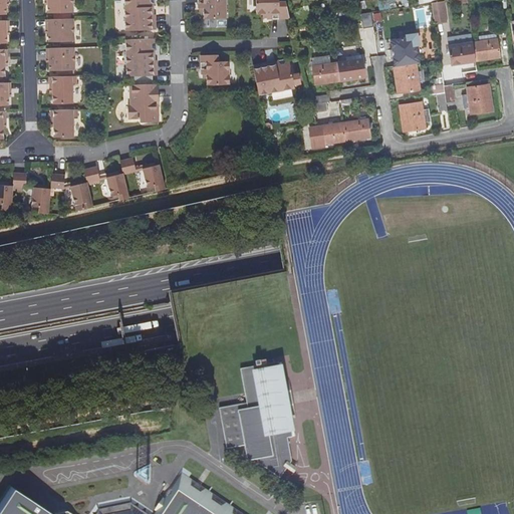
[(47,0),(48,5),(48,14),(73,13),(72,0),(47,0)]
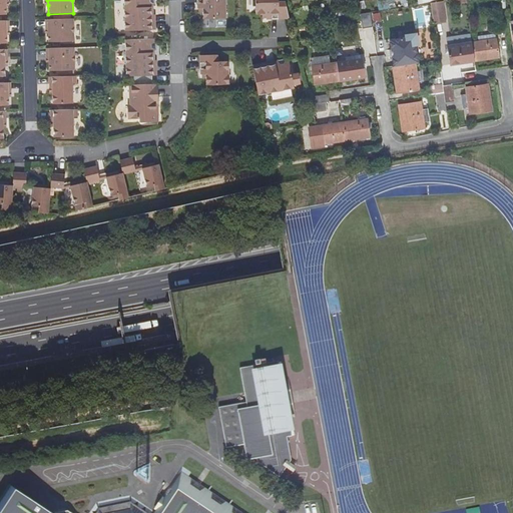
[(148,8),(152,8),(151,6),(154,4),(153,0),(124,0),(126,31),(154,30),(154,15),(152,15),(148,15),(148,8)]
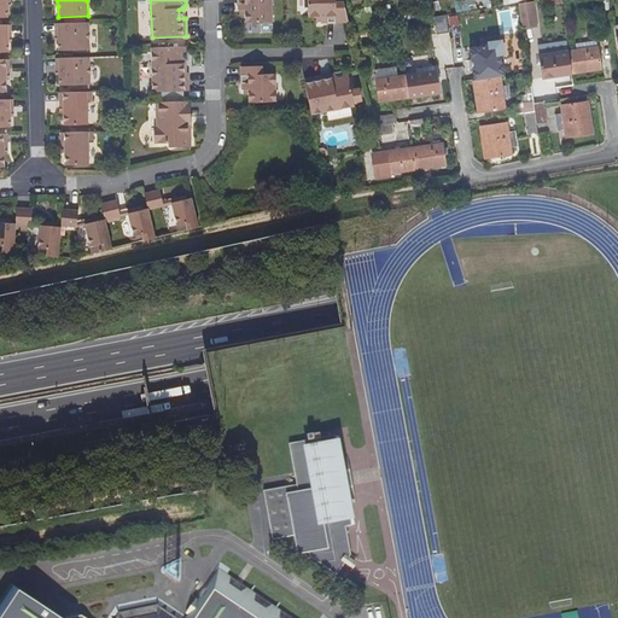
[(246,10),(246,15),(246,22),(273,21),(272,0),(238,0),(239,10),(240,10),(246,10)]
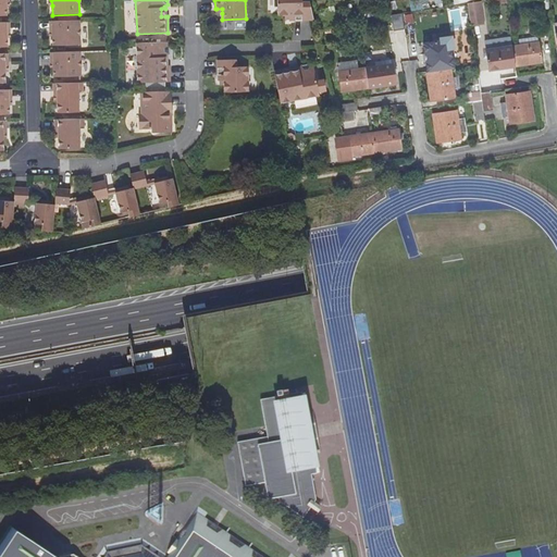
[(310,21),(316,20),(311,1),(310,1),(304,1),(302,0),(279,0),(279,14),(286,14),(289,14),(289,19),(289,21),(310,21)]
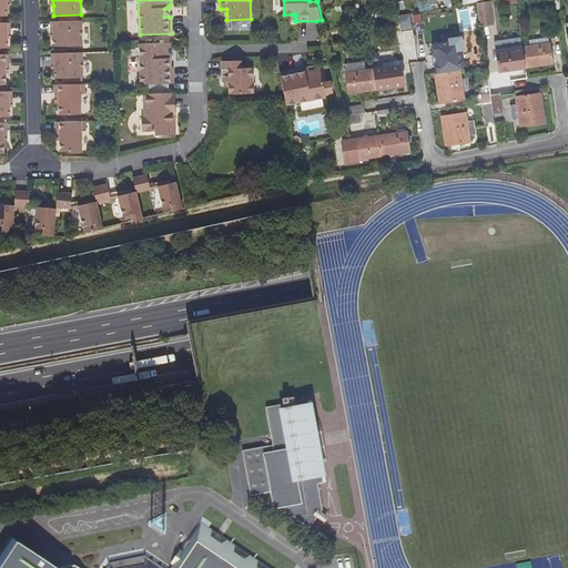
[(479,23),(479,27),(492,26),(488,2),(476,4),(479,23)]
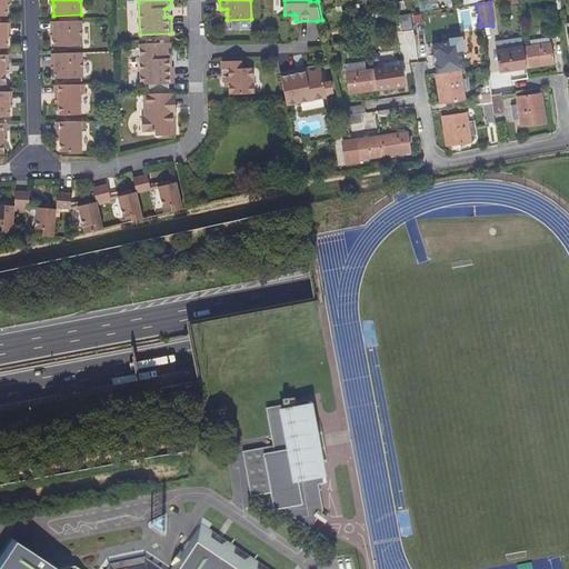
[(53,31),(81,30),(81,21),(53,22),(53,31)]
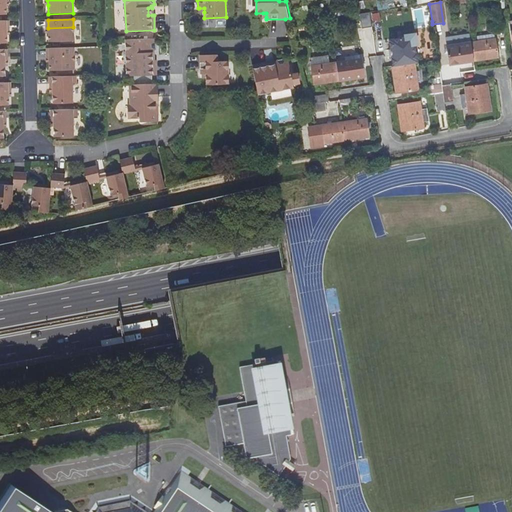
[(434,36),(432,24),(432,21),(418,23),(419,30),(418,30),(419,39),(434,36)]
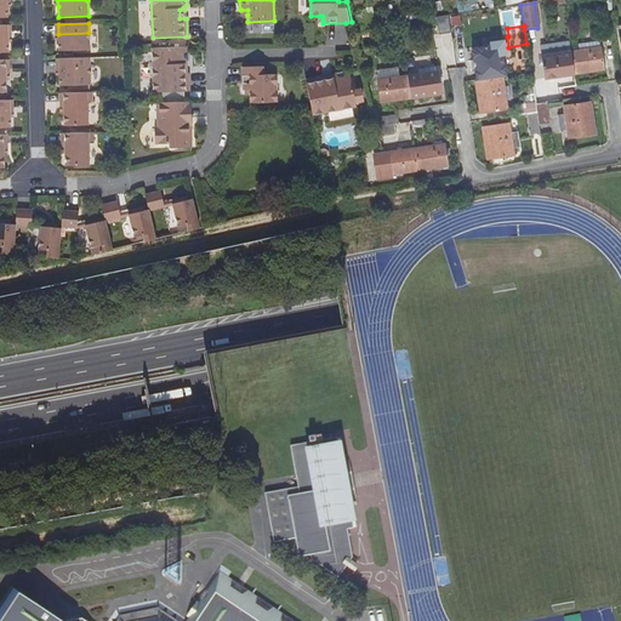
[(89,52),(89,33),(58,34),(58,43),(60,53),(89,52)]
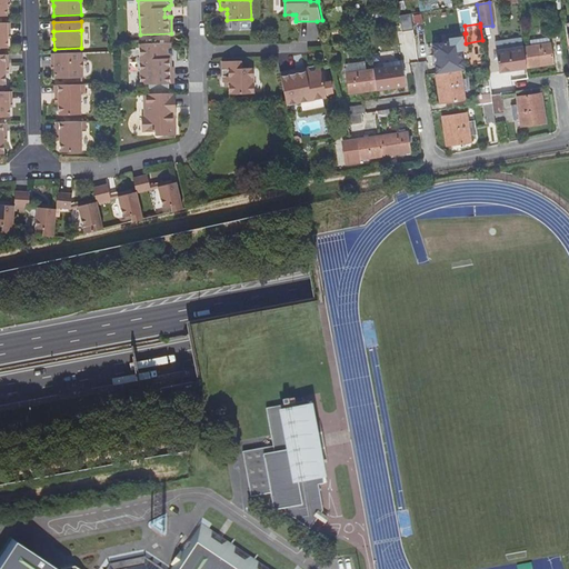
[(523,49),(526,69),(553,66),(550,40),(530,42),(531,48),(523,49)]
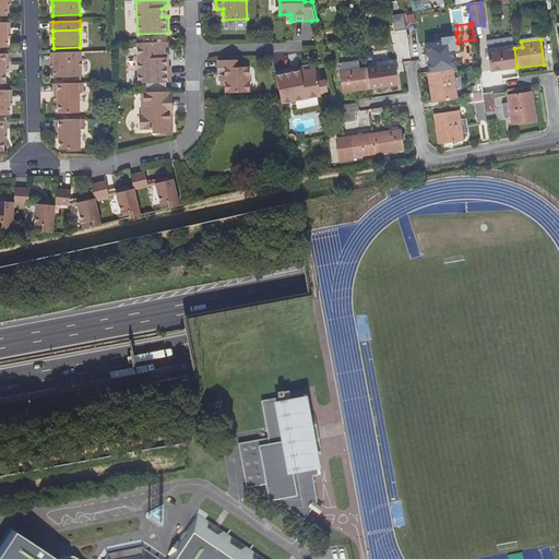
[(165,57),(168,57),(170,51),(170,46),(168,44),(168,42),(137,43),(139,83),(170,81),(170,66),(168,66),(165,66),(165,57)]
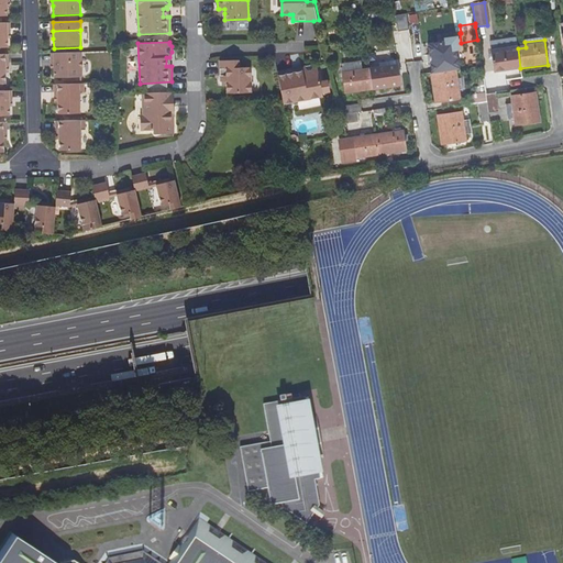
[(494,73),(520,68),(518,48),(515,48),(514,42),(493,44),(489,46),(494,73)]
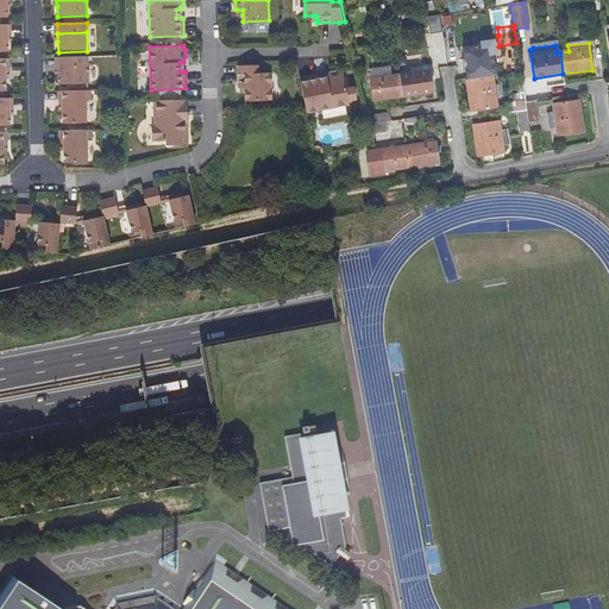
[(396,50),(397,60),(416,57),(415,48),(396,50)]
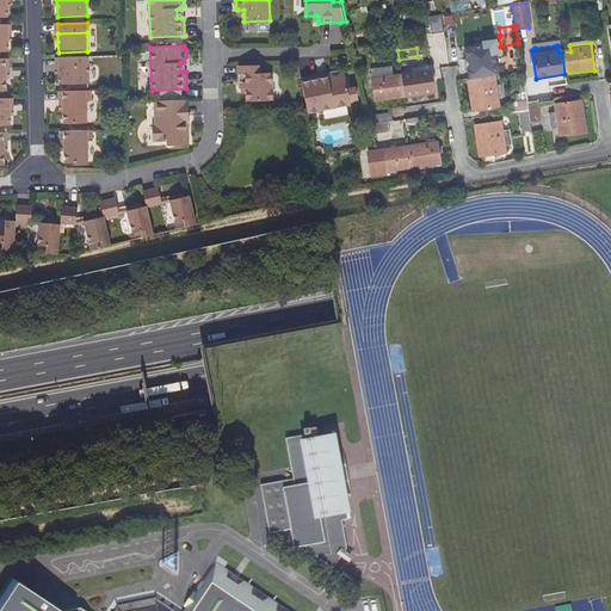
[(469,81),(495,78),(494,68),(503,67),(501,55),(492,56),(491,48),(464,51),(469,81)]
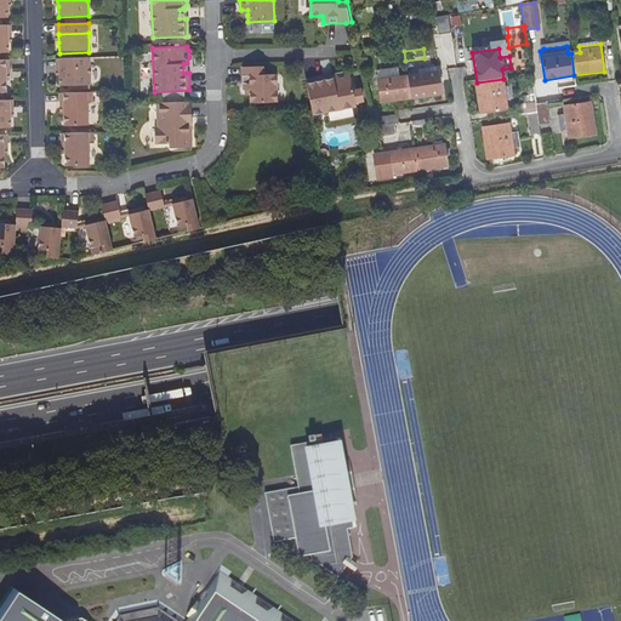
[(60,58),(60,77),(60,86),(90,85),(90,58),(60,58)]
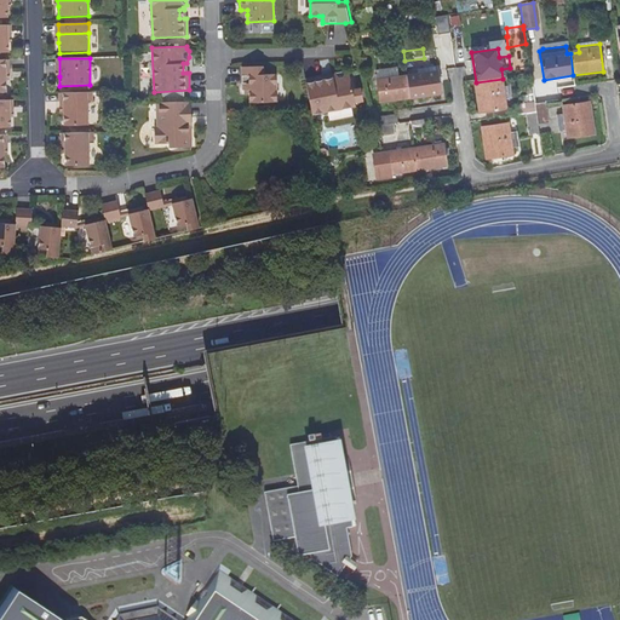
[(248,87),(250,93),(250,102),(277,101),(276,74),(263,74),(263,65),(242,67),(244,89),(245,89),(248,87)]
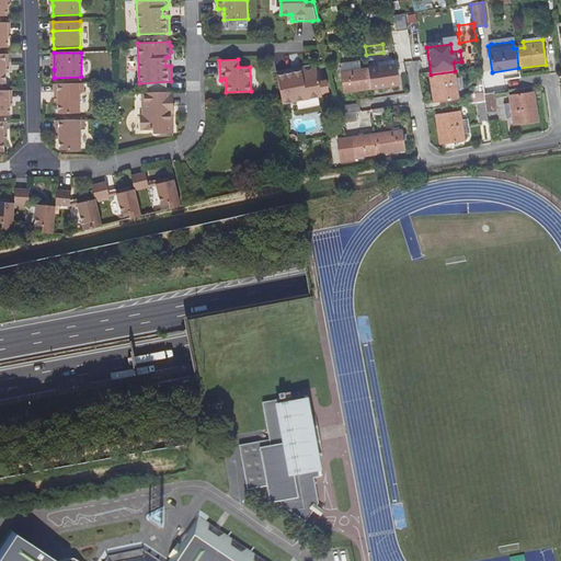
[(301,69),(299,69),(300,73),(293,75),(293,71),(292,68),(276,71),(281,98),(283,105),(321,96),(315,66),(312,67),(310,65),(302,66),(301,69)]
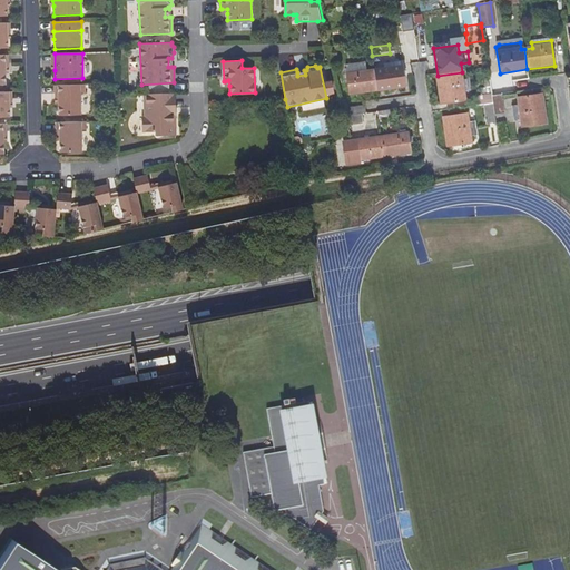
[(374,71),(376,92),(405,88),(402,68),(374,71)]
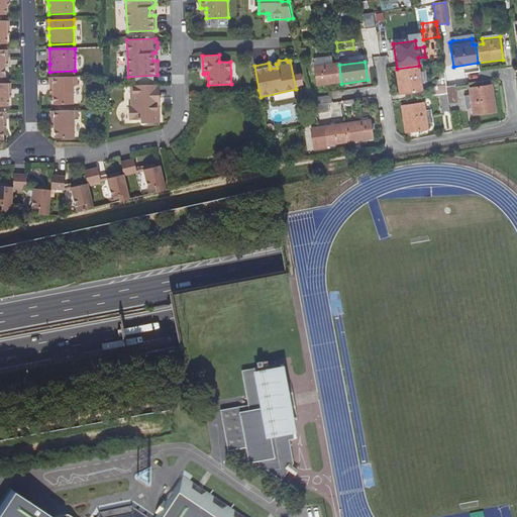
[(318,87),(341,84),(339,65),(315,68),(318,87)]
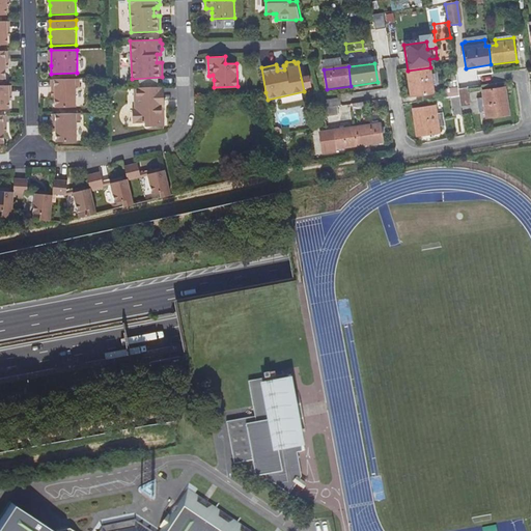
[(430,67),(408,71),(412,98),(435,94),(430,67)]
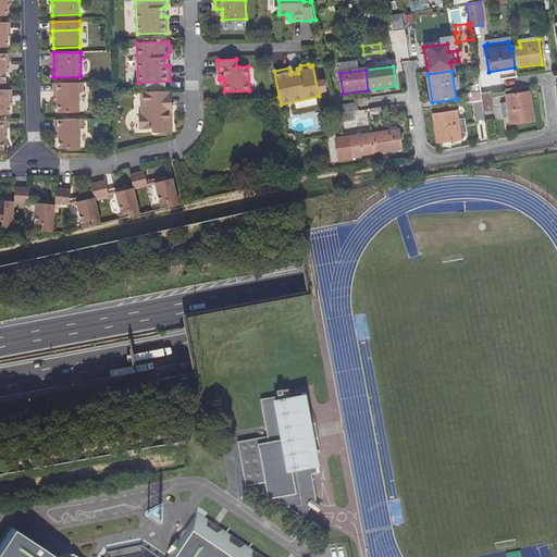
[(58,94),(58,102),(59,113),(79,113),(79,91),(84,91),(83,83),(53,84),(54,94),(58,94)]
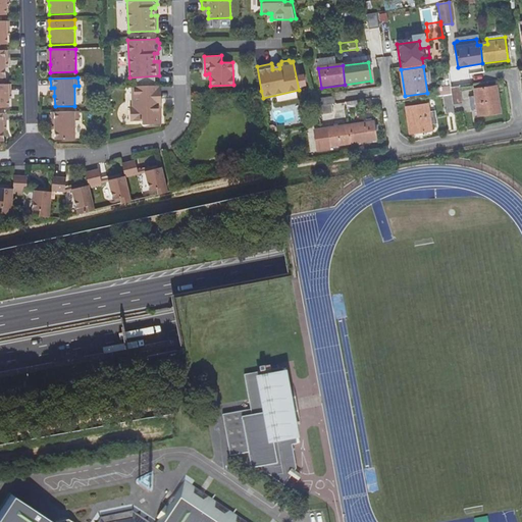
[(0,107),(9,107),(9,99),(9,84),(0,84),(0,107)]
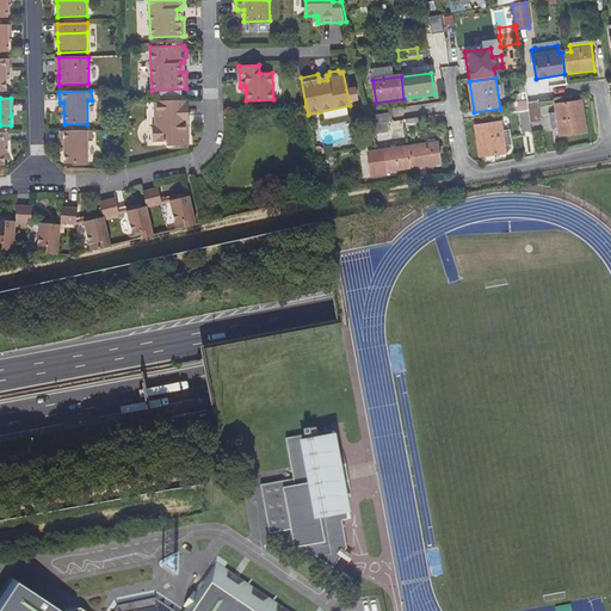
[(189,144),(187,123),(185,124),(184,100),(155,100),(156,125),(154,125),(154,141),(167,141),(172,144),(189,144)]
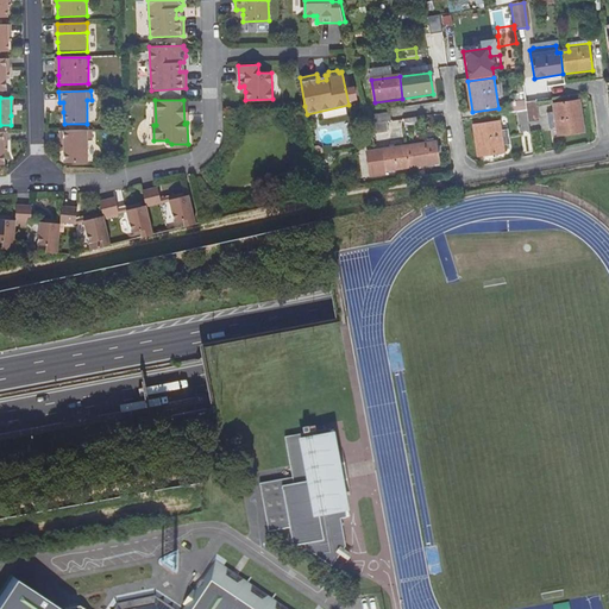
[(516,113),(527,111),(525,102),(525,101),(506,104),(508,114),(516,113)]
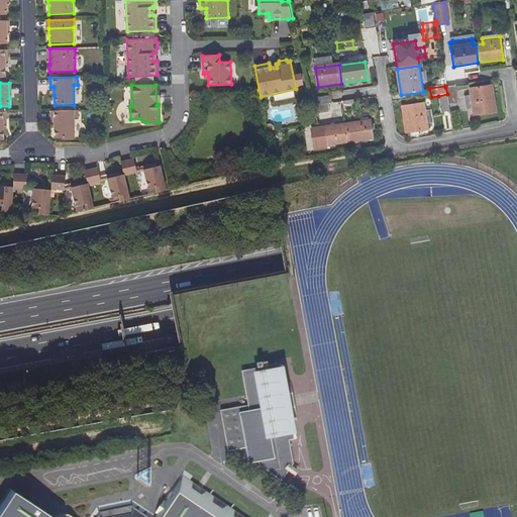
[(447,94),(448,104),(457,103),(454,86),(445,87),(447,94)]
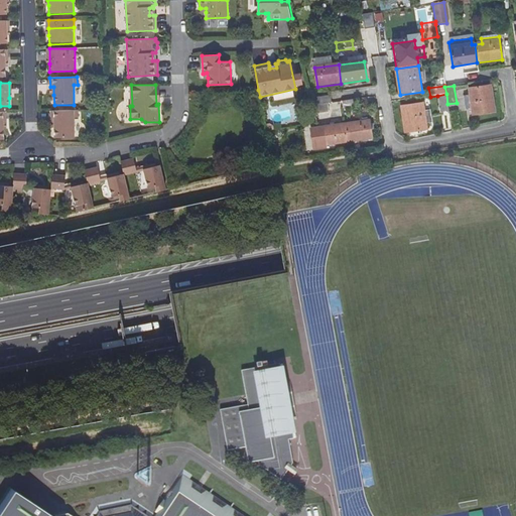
[(472,109),(473,116),(495,112),(491,87),(469,90),(470,94),(464,96),(466,110),(472,109)]
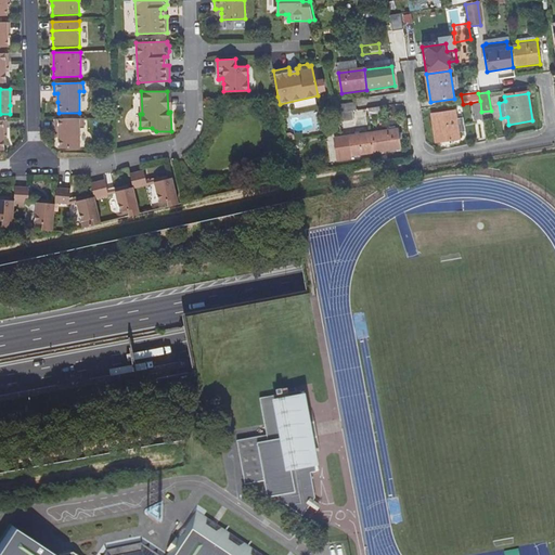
[(482,120),(481,112),(480,101),(470,103),(473,123),(482,120)]
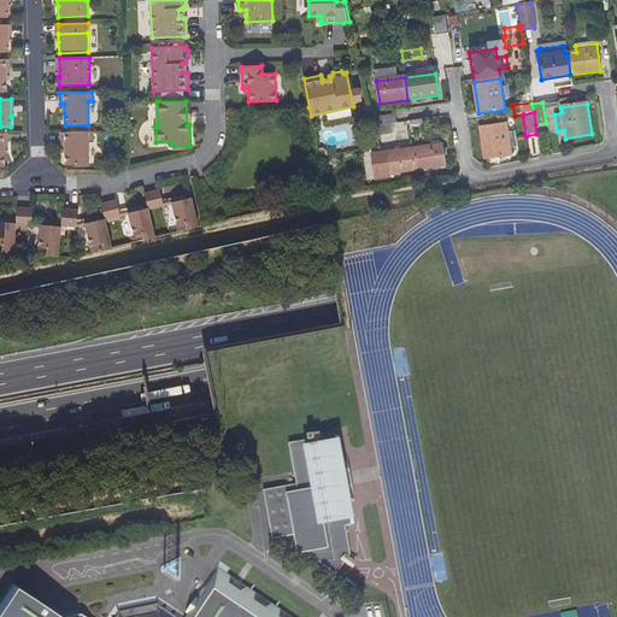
[(393,124),(397,124),(395,117),(372,121),(374,128),(393,124)]
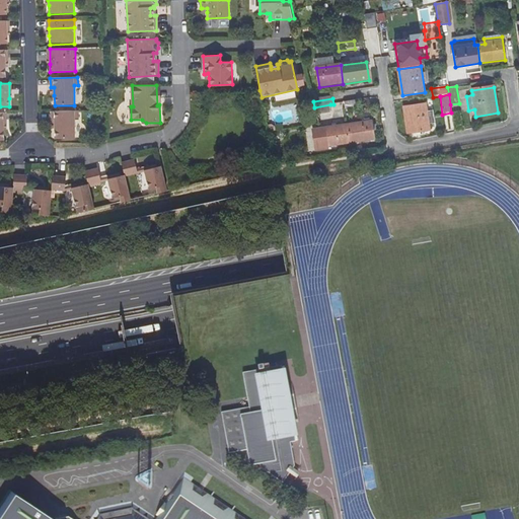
[(360,100),(345,102),(347,110),(361,108),(360,100)]
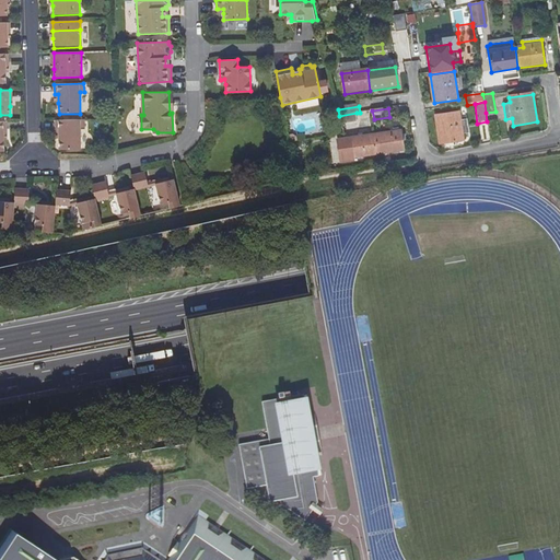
[(358,120),(357,113),(339,116),(341,124),(358,120)]
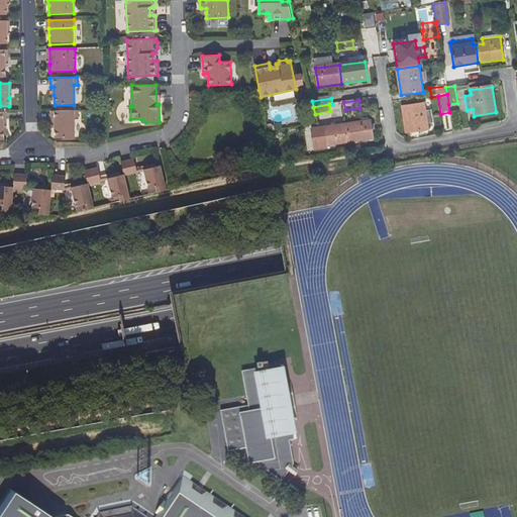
[(424,104),(402,107),(406,133),(428,130),(424,104)]
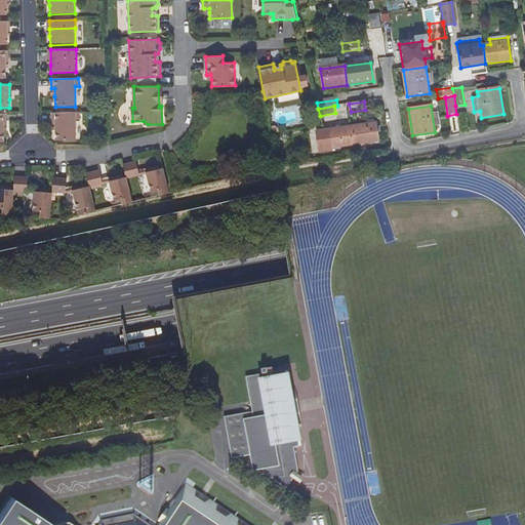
[(55,122),(55,130),(56,130),(56,142),(76,140),(76,120),(80,120),(80,112),(52,113),(52,122),(55,122)]
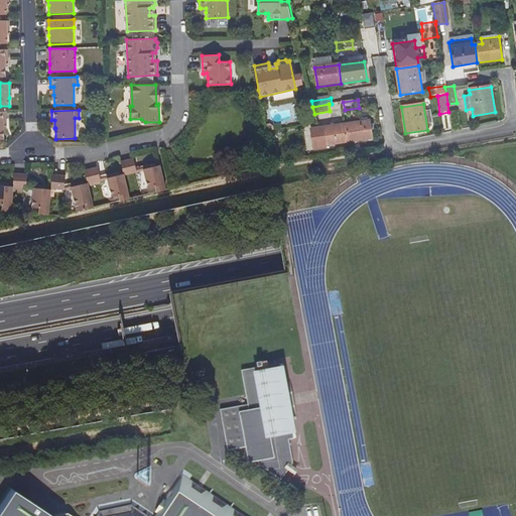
[(345,124),(347,143),(373,139),(370,121),(345,124)]
